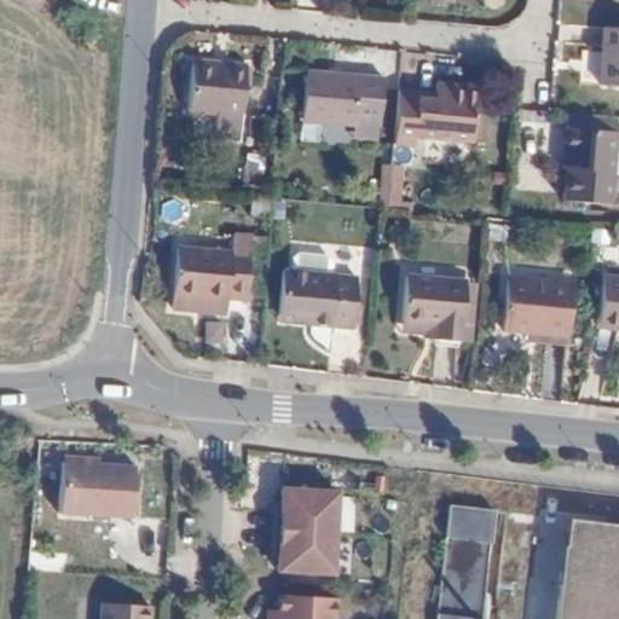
[(618,29),(606,29),(601,85),(618,86),(618,29)]
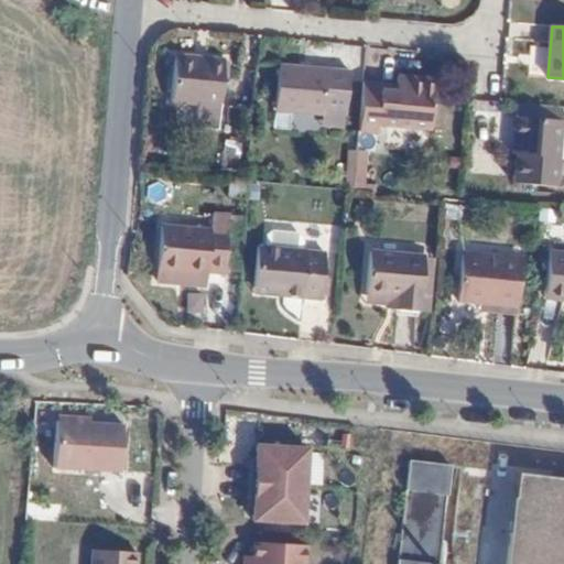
[(226,61),(206,58),(206,64),(176,62),(172,104),(197,106),(196,127),(219,128),(226,61)]
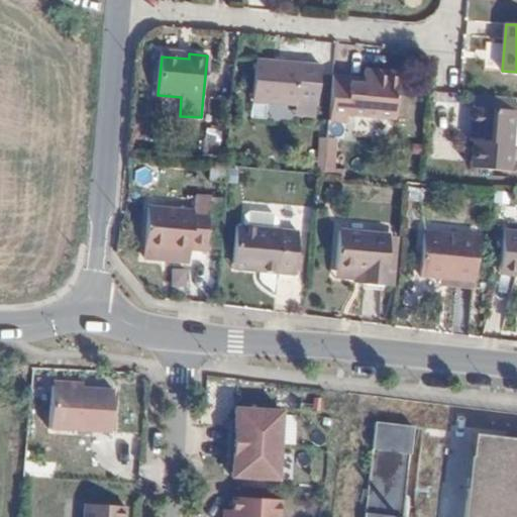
[(277,65),(287,66),(287,59),(277,58),(277,62),(277,65)]
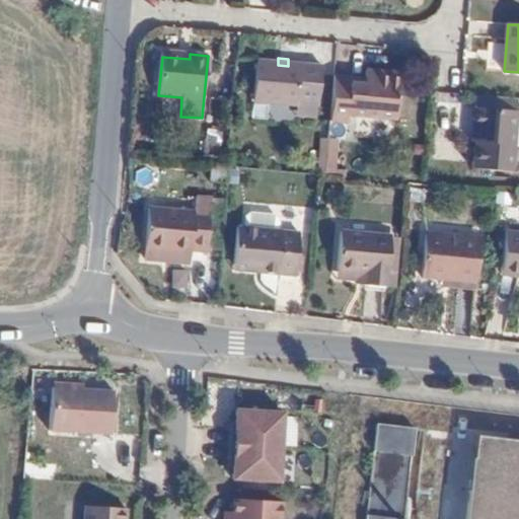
[(298,99),(322,102),(324,67),(301,64),(301,68),(288,66),(278,65),(278,62),(258,61),(254,102),(298,106),(298,99)]
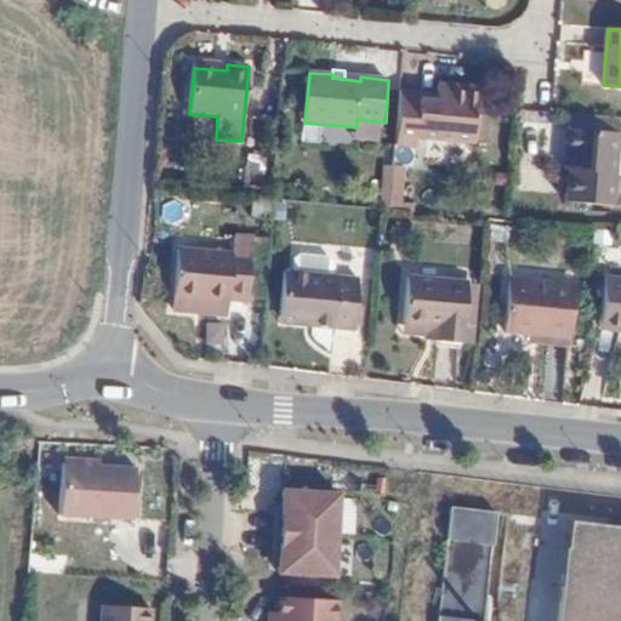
[(436,96),(399,92),(397,137),(419,138),(419,130),(478,134),(480,98),(455,96),(455,87),(437,85),(436,96)]
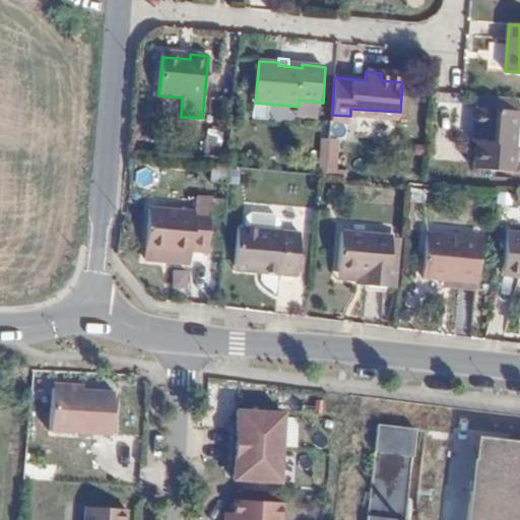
[(402,75),(381,73),(381,80),(402,82),(402,75)]
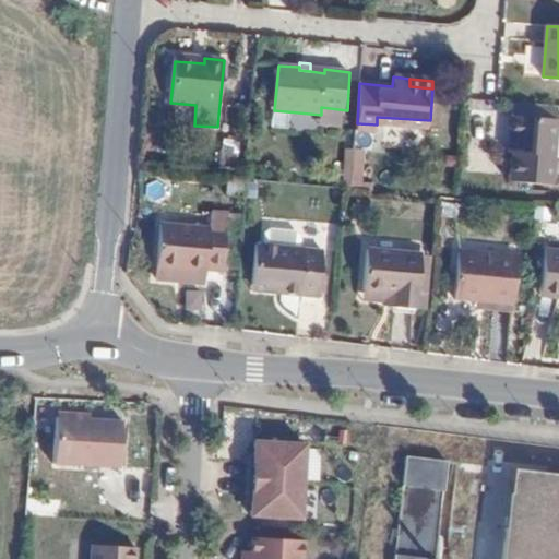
[(558,106),(520,103),(519,118),(515,117),(513,141),(519,142),(518,153),(515,181),(556,183),(558,139),(558,120),(558,106)]
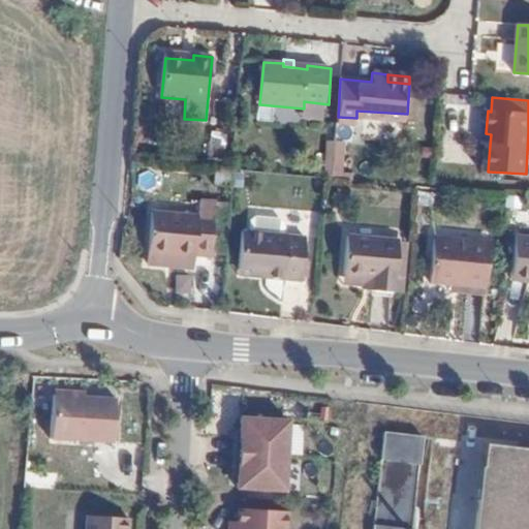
[(327,123),(329,104),(304,101),(304,109),(303,120),(327,123)]
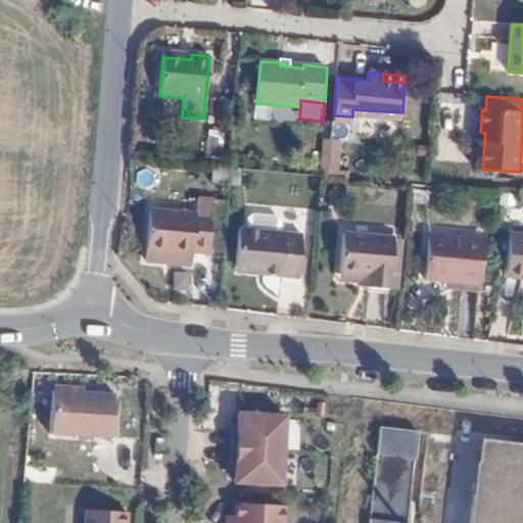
[(208,251),(211,216),(212,200),(199,199),(198,215),(150,211),(147,251),(193,255),(194,250),(208,251)]
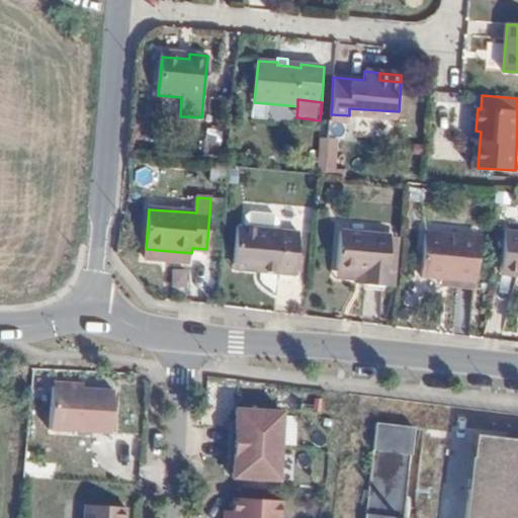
[(220,214),(209,213),(206,249),(216,250),(220,214)]
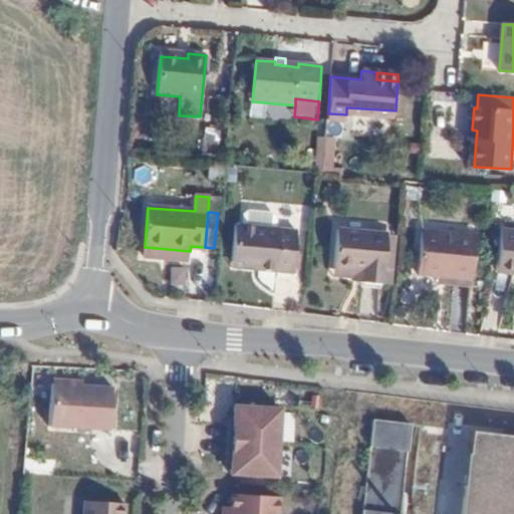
[(513,225),(504,225),(500,267),(513,268),(513,225)]
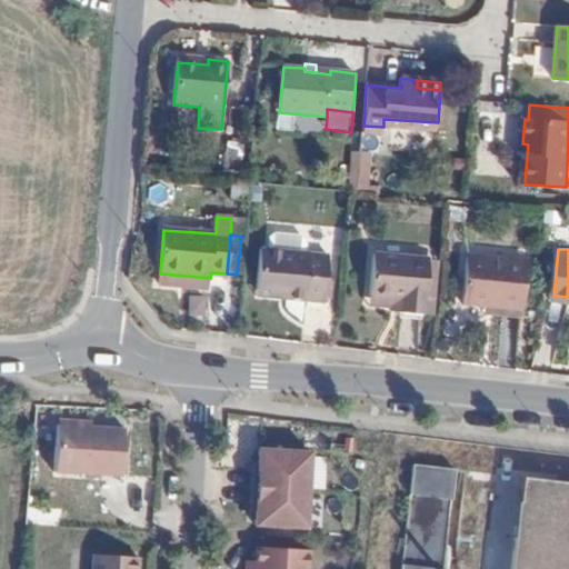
[(292,296),(292,301),(326,302),(330,256),(266,252),(263,293),(292,296)]
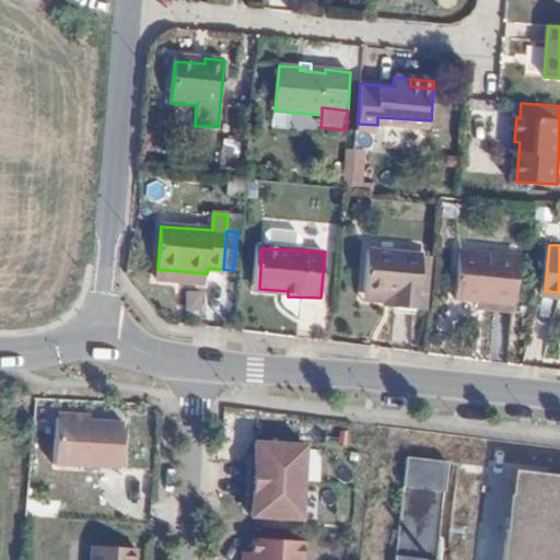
[(395,305),(394,310),(419,312),(427,256),(371,249),(364,291),(396,295),(395,305)]
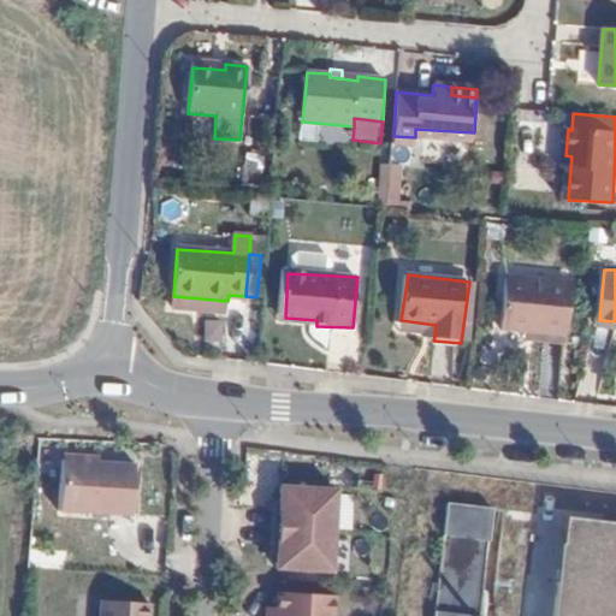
[(503,331),(525,333),(537,335),(567,337),(572,284),(507,278),(503,331)]
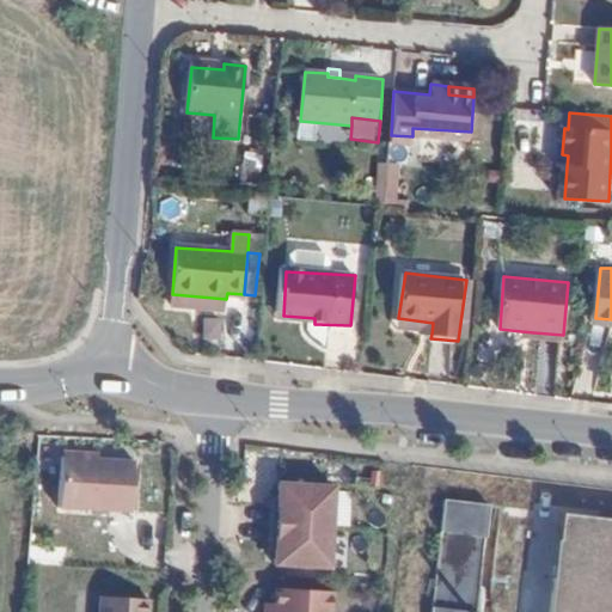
[(466,280),(458,341),(467,342),(475,281),(466,280)]
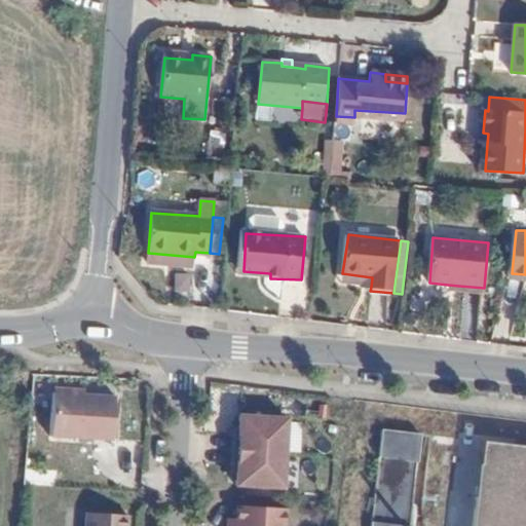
[(194,257),(148,253),(147,264),(194,267),(194,257)]
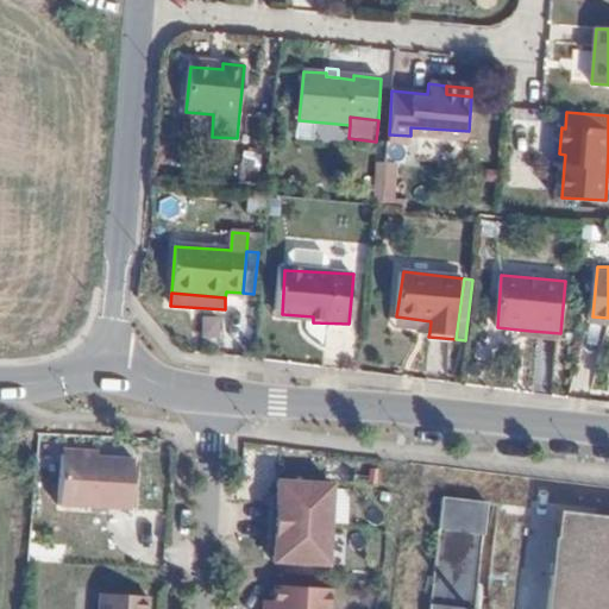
[(198,313),(199,337),(217,337),(215,312),(198,313)]
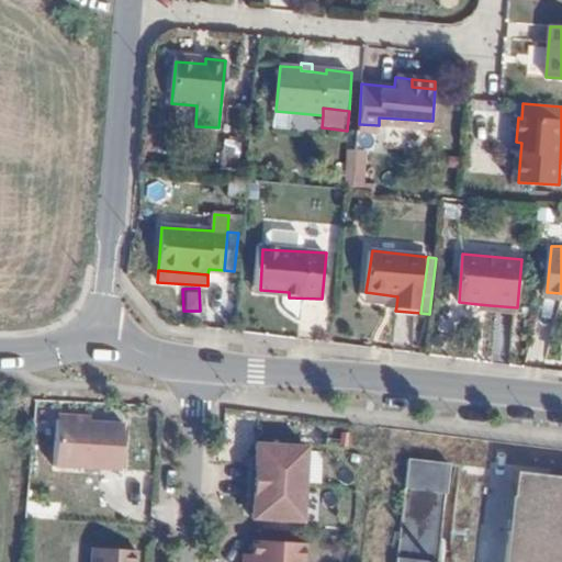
[(385,305),(396,306),(397,296),(366,292),(364,302),(385,305)]
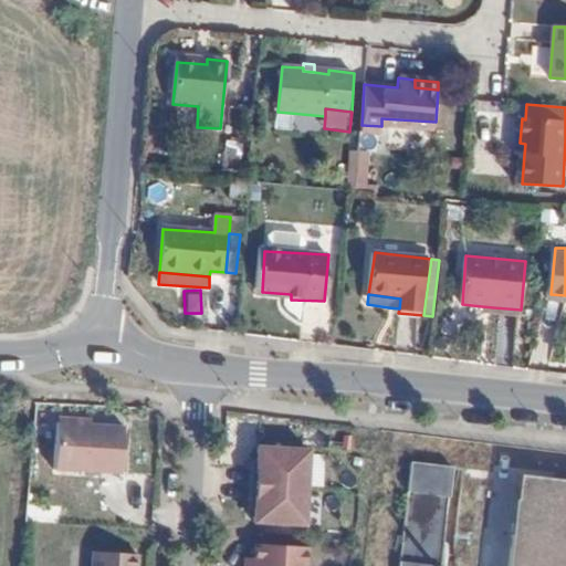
[(125,426),(59,422),(56,468),(123,471),(125,426)]
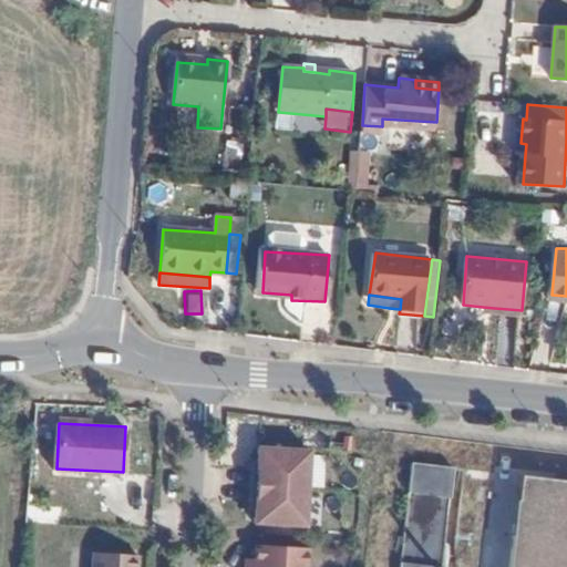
[(254,471),(251,487),(308,491),(310,454),(260,451),(259,464),(259,472),(254,471)]
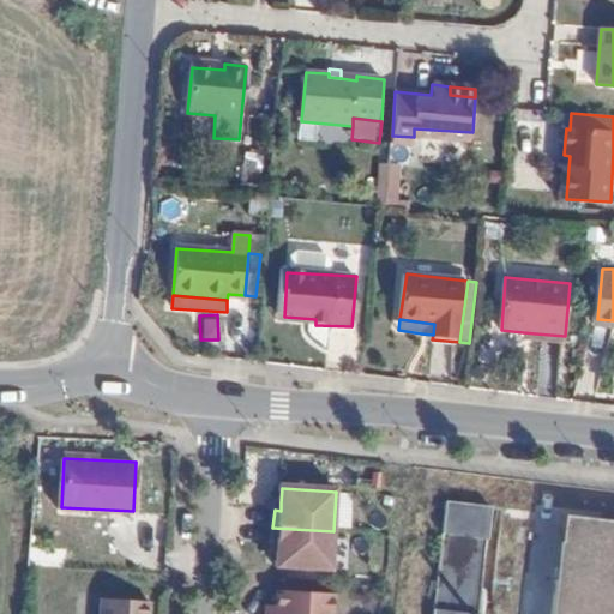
[(492,509),(446,503),(433,613),(495,613),(497,605),(481,602),(492,509)]
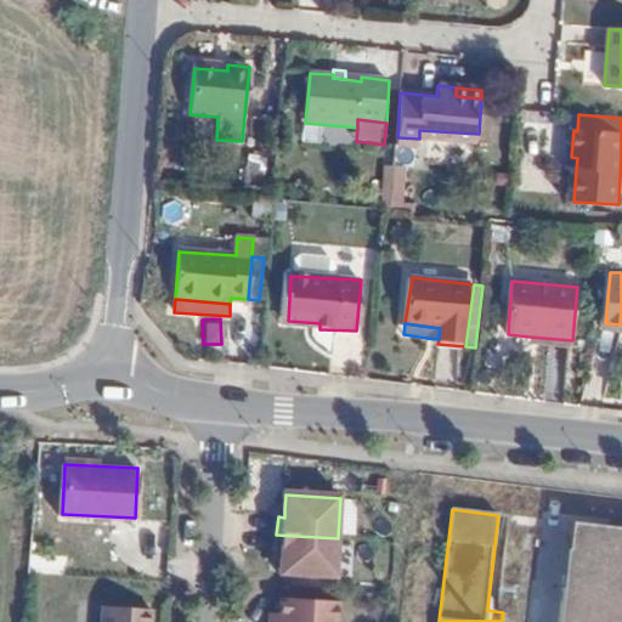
[(621,621),(621,529),(571,524),(559,621),(621,621)]
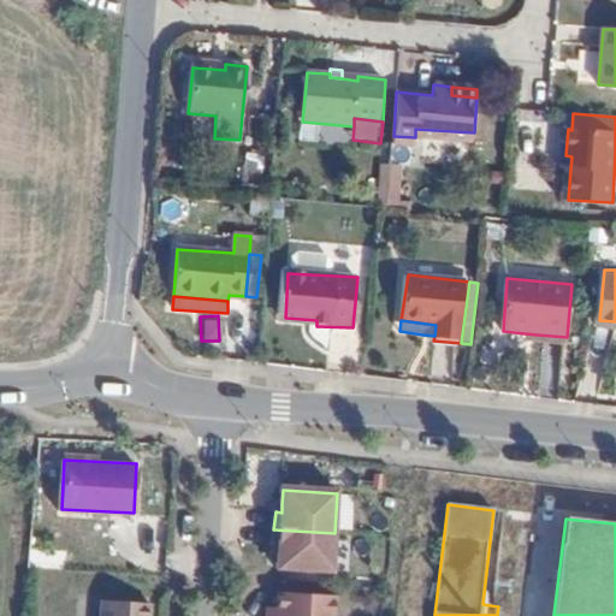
[(335,533),(273,529),(272,546),(278,548),(278,556),(277,570),(332,574),(335,533)]
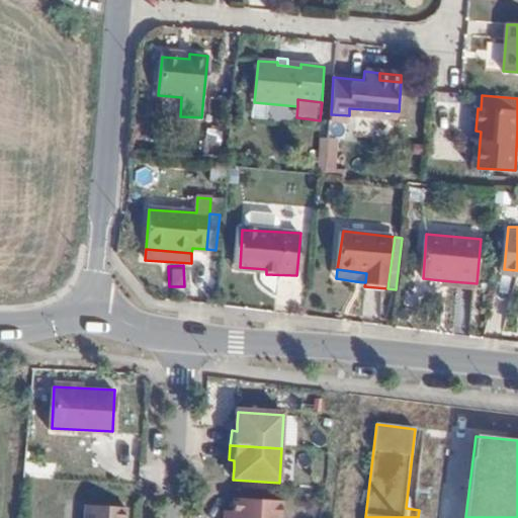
[(281,517),(282,503),(236,500),(235,513),(234,517),(281,517)]
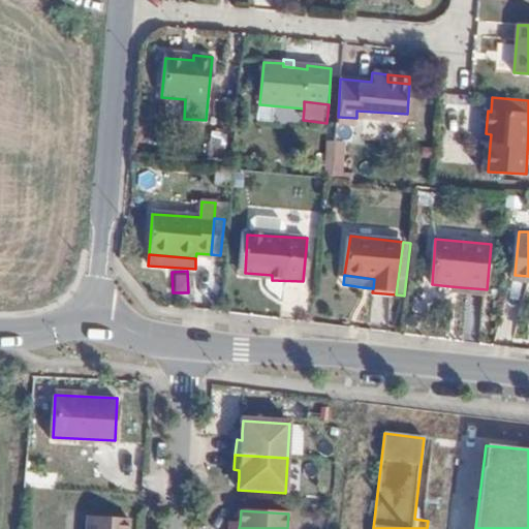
[(88,515),(87,528),(129,528),(130,517),(88,515)]
